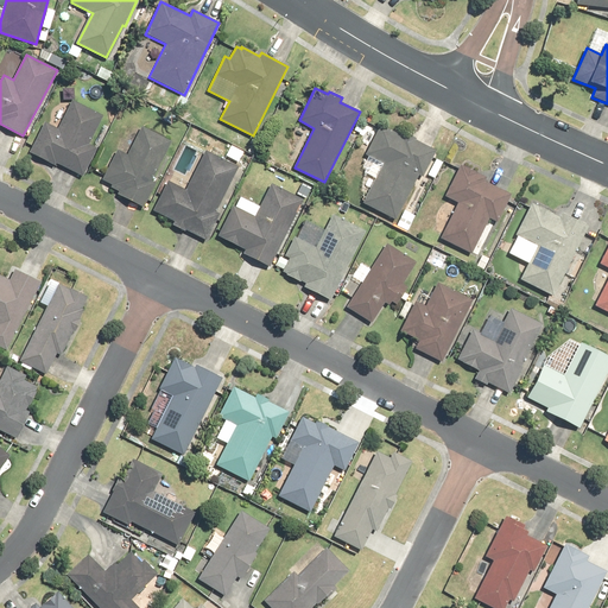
[(45,122),(30,152),(56,165),(56,163),(83,176),(97,149),(89,145),(103,115),(73,100),(58,130),(45,122)]
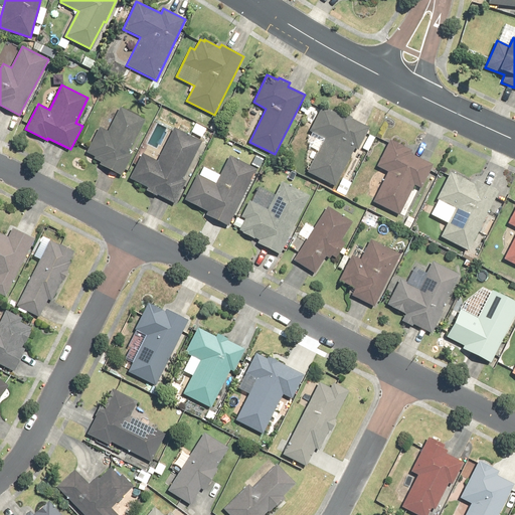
[(307,171),(335,185),(354,147),(358,149),(369,128),(351,119),(352,118),(341,112),(340,114),(322,105),(308,132),(323,139),(307,171)]
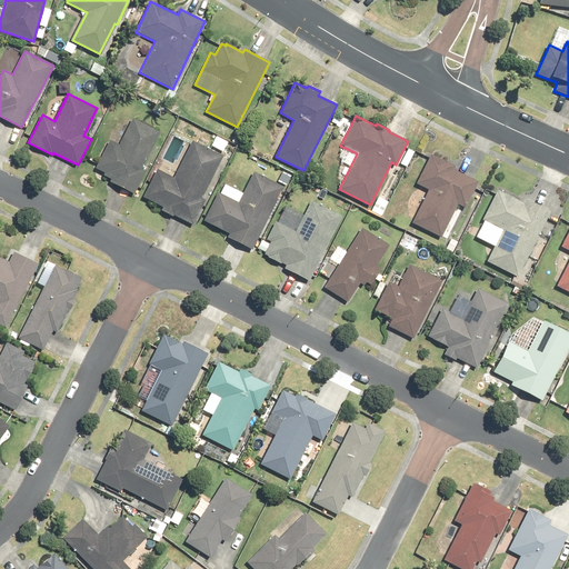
[(110,181),(135,193),(146,171),(142,170),(161,132),(132,118),(119,146),(109,141),(96,168),(105,173),(103,175),(111,179),(110,181)]
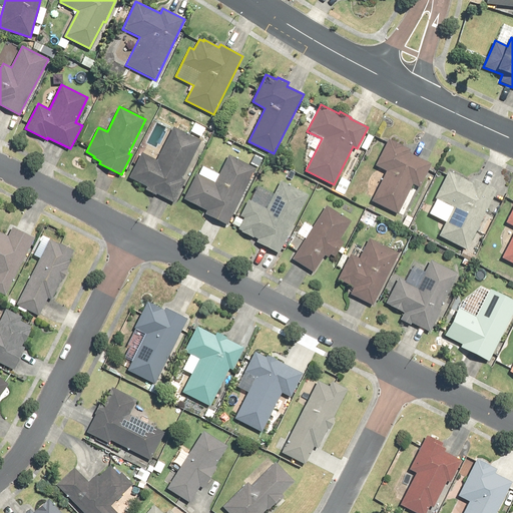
[(141,152),(129,177),(147,185),(145,189),(156,195),(156,193),(174,202),(185,181),(181,179),(200,141),(174,128),(157,160),(141,152)]
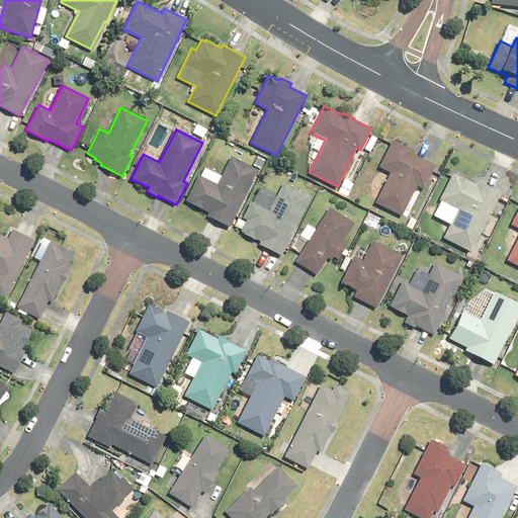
[(364,149),(370,152),(377,138),(371,136),(364,149)]
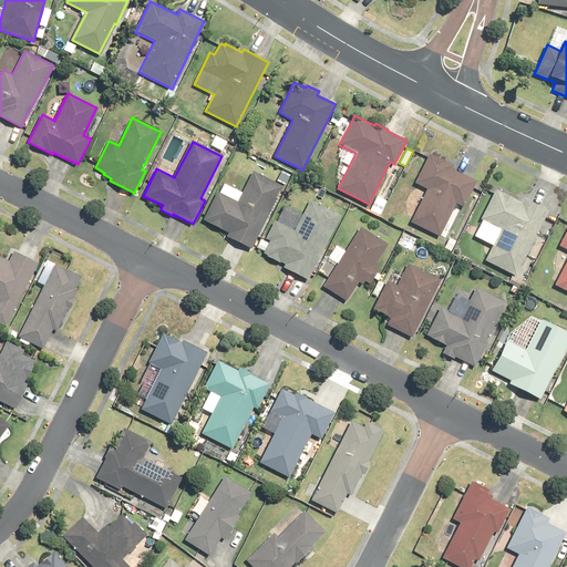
[(412,222),(440,236),(455,204),(464,208),(477,181),(452,168),(453,165),(430,153),(429,154),(415,183),(428,189),(412,222)]
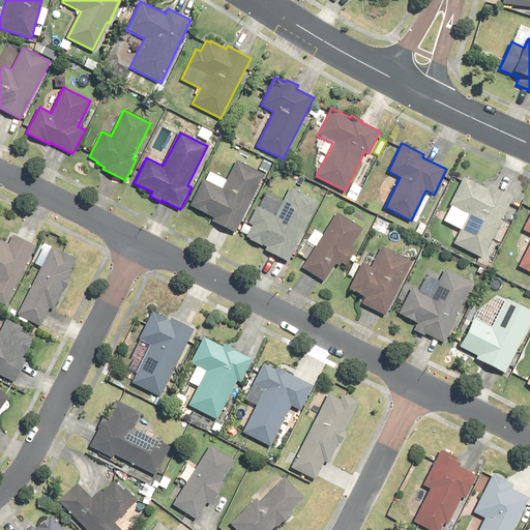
[(262,158),(257,170),(265,174),(270,163),(262,158)]
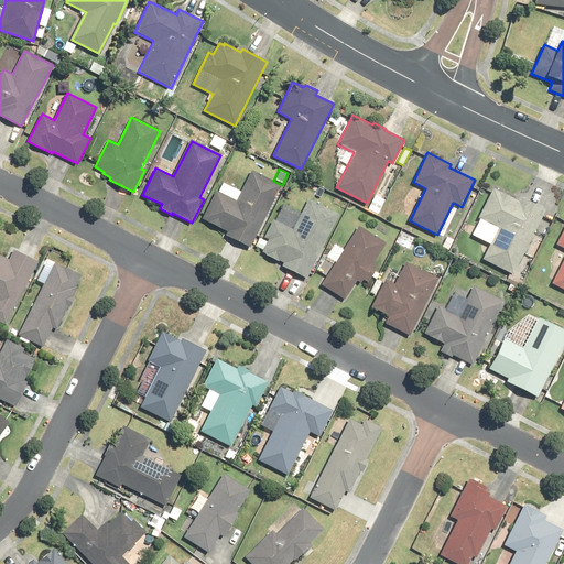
[(216,190),(202,218),(227,231),(225,236),(250,248),(281,185),(251,171),(237,201),(216,190)]
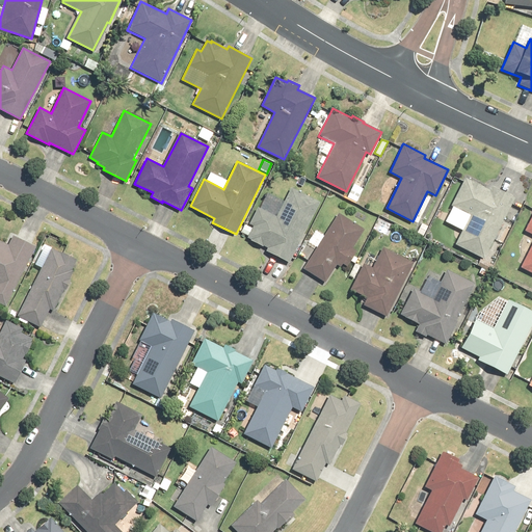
[(455,244),(484,259),(514,197),(491,186),(489,190),(464,178),(451,206),(470,214),(455,244)]
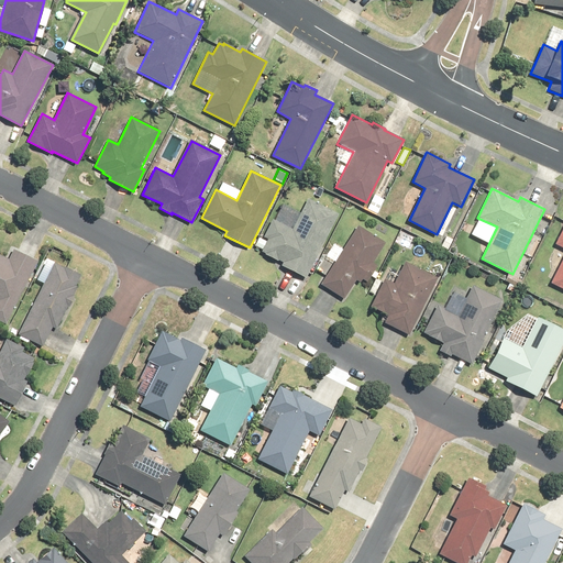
[(308,198),(293,230),(273,220),(264,238),(268,239),(267,242),(263,250),(262,252),(265,253),(265,255),(278,262),(279,261),(283,263),(282,266),(307,278),(339,213),(308,198)]
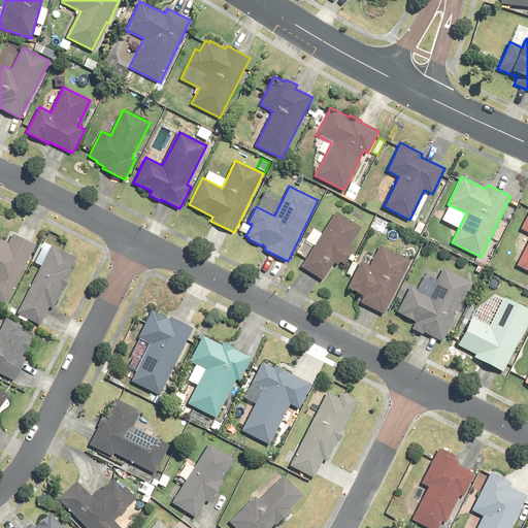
[(300,267),(323,282),(334,263),(337,265),(340,262),(343,264),(354,250),(349,246),(361,229),(336,212),(300,267)]
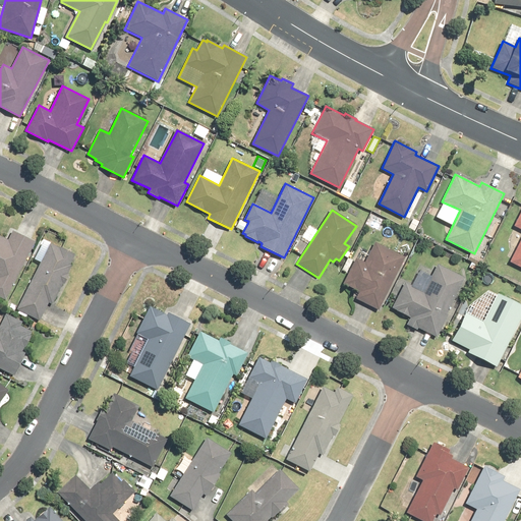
[(520,240),(511,262),(520,266),(520,212),(514,226),(520,229),(520,240)]
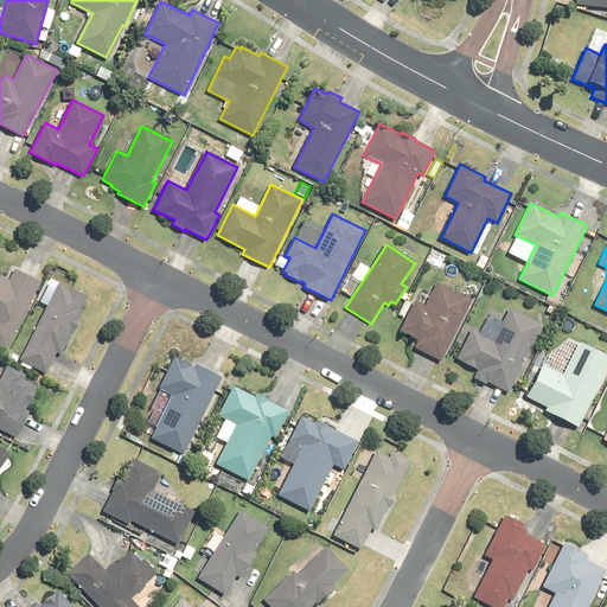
[(279,256),(274,266),(283,269),(288,261),(279,256)]
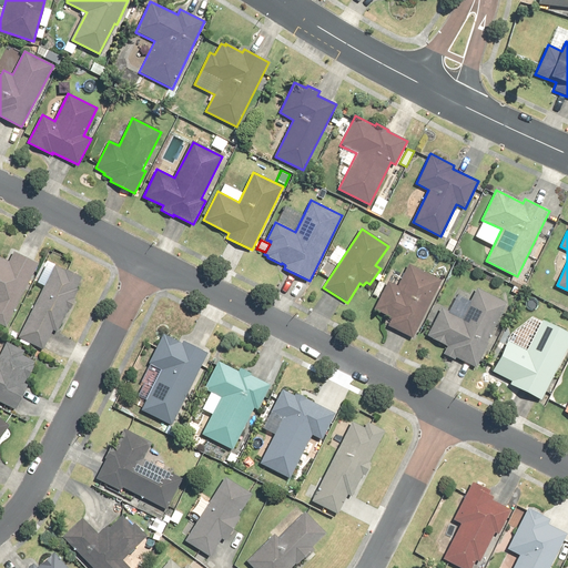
[(0,256),(0,324),(7,327),(38,264),(13,252),(9,262),(0,256)]
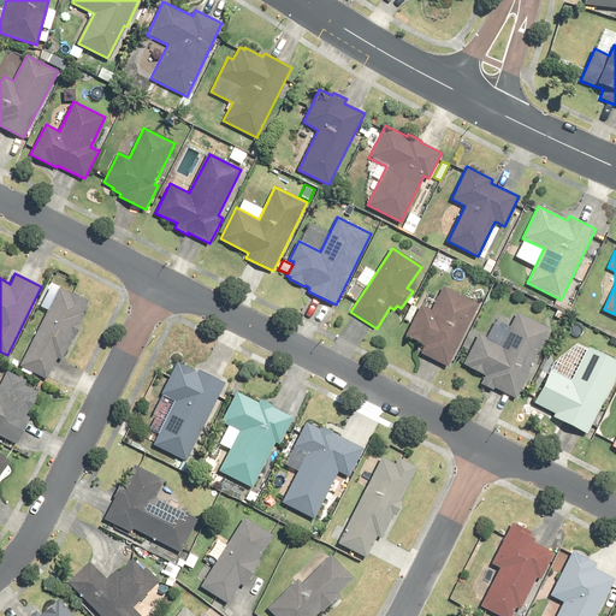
[(425,345),(421,353),(448,366),(479,303),(443,286),(432,311),(421,304),(406,336),(425,345)]
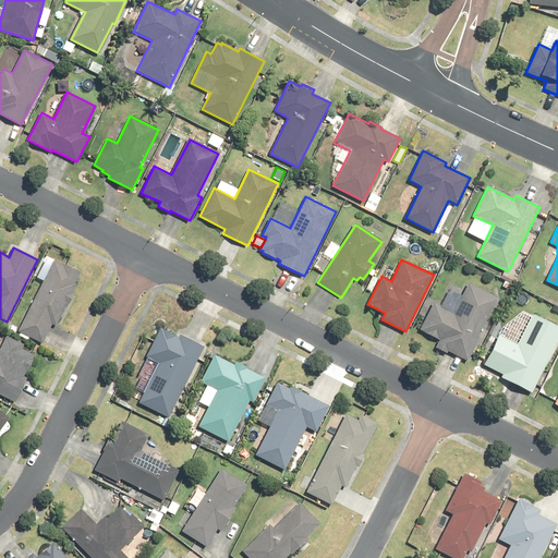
[(52,261),(17,332),(41,344),(51,325),(56,326),(67,304),(68,304),(74,293),(72,292),(76,283),(74,282),(80,271),(63,264),(63,266),(52,261)]
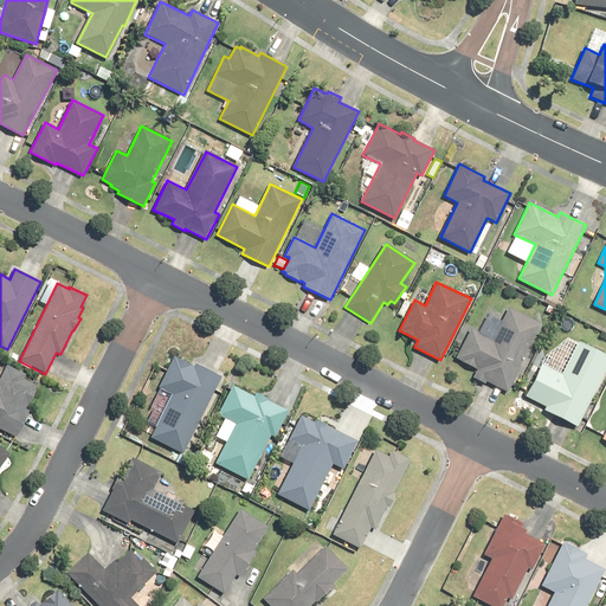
[(477,369),(474,376),(485,382),(487,381),(508,392),(542,323),(509,307),(494,337),(471,327),(456,359),(477,369)]
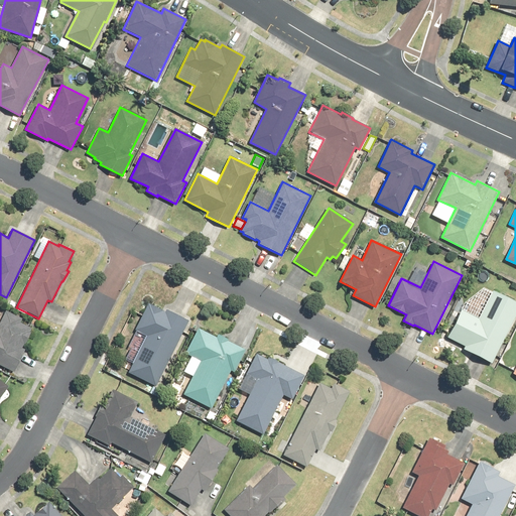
[(463,350),(492,364),(515,313),(515,302),(493,291),(480,318),(461,309),(446,338),(464,347),(463,350)]
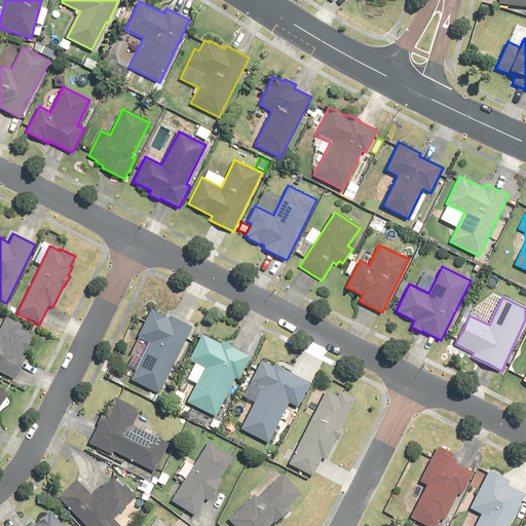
[(149,343),(130,380),(159,395),(193,327),(170,315),(167,317),(152,309),(138,337),(149,343)]
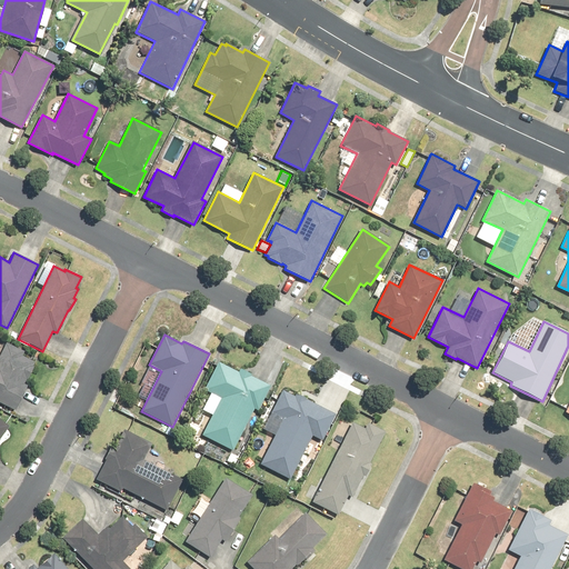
[(0,402),(15,410),(27,386),(25,385),(27,379),(28,380),(35,367),(33,366),(35,362),(22,357),(25,351),(6,342),(0,352),(0,402)]
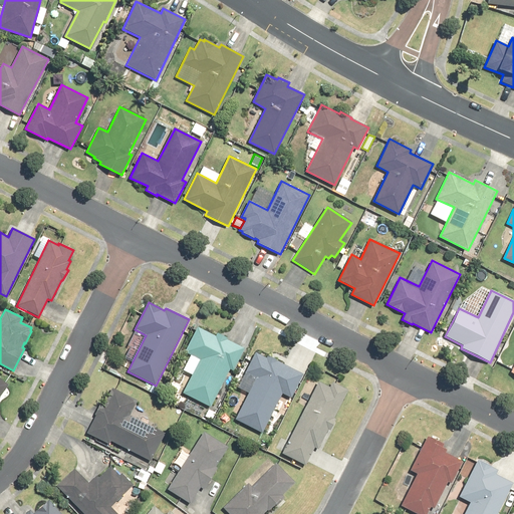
[(184,395),(211,407),(228,368),(233,371),(244,348),(226,339),(227,337),(217,332),(216,336),(198,327),(186,352),(200,359),(184,395)]
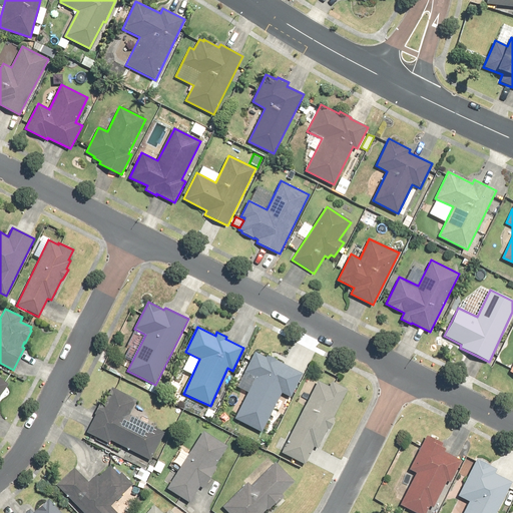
[(234,419),(262,432),(282,393),(291,398),(303,374),(267,355),(266,357),(254,352),(244,372),(255,378),(234,419)]
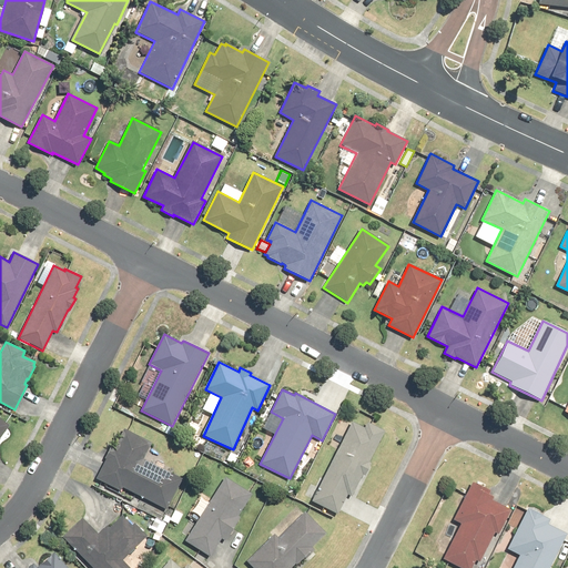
[(0,437),(9,425),(0,418),(0,437)]
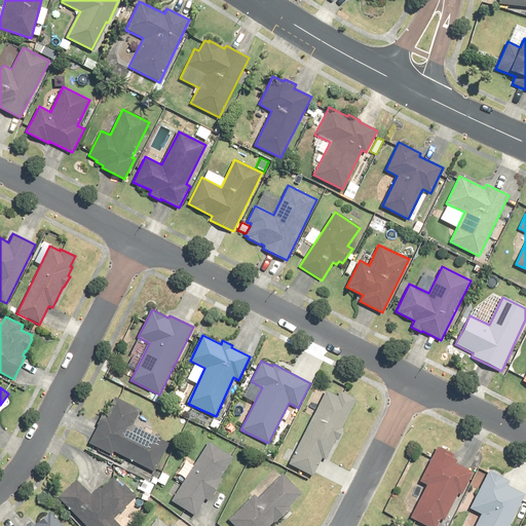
[(326,390),(288,464),(312,477),(322,457),(326,459),(335,440),(337,441),(343,428),(342,427),(357,399),(340,390),(337,396),(326,390)]
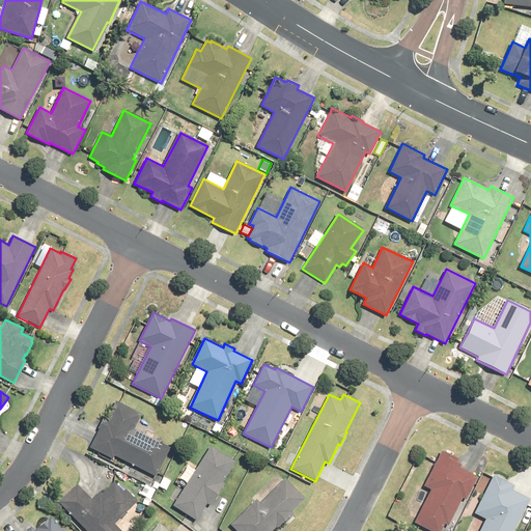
[(99,429),(90,447),(113,458),(115,455),(156,476),(170,447),(134,429),(141,413),(115,400),(106,419),(103,418),(98,428),(99,429)]
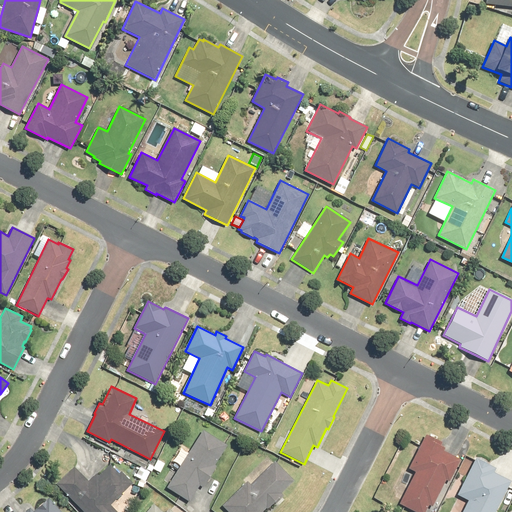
[(203,430),(166,487),(189,501),(199,485),(203,487),(216,465),(215,464),(227,445),(203,430)]
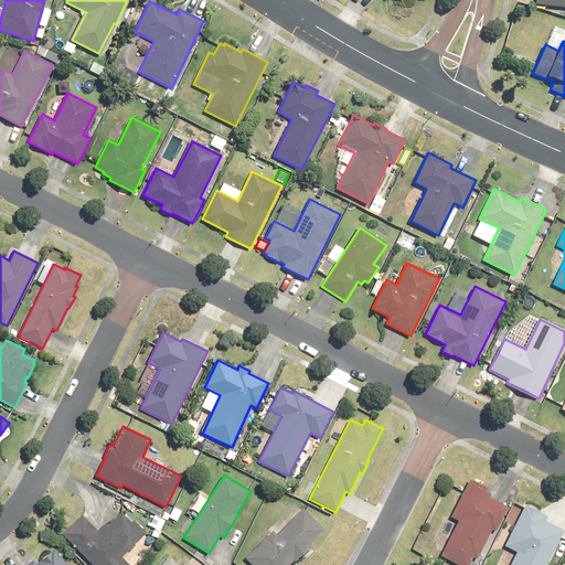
[(457,521),(440,556),(459,564),(469,564),(473,557),(477,560),(492,530),(497,531),(508,507),(490,498),(491,494),(486,491),(488,488),(469,479),(450,518),(457,521)]
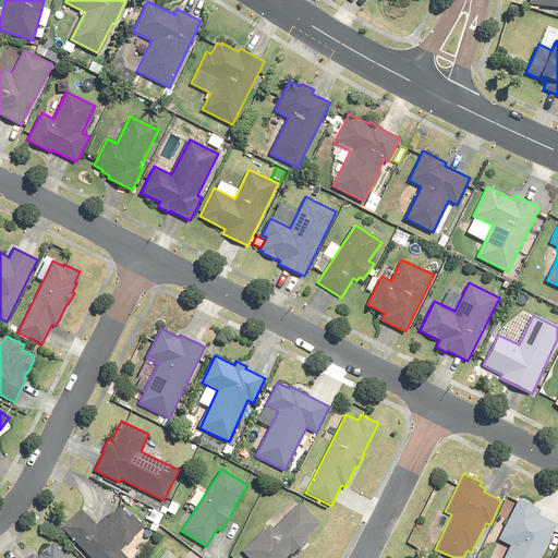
[(504,557),(540,557),(557,524),(537,514),(540,510),(518,499),(497,540),(510,546),(504,557)]
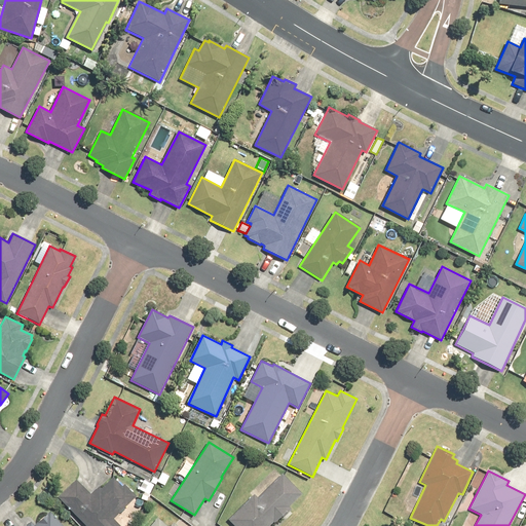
[(254,494),(228,519),(234,525),(269,525),(302,494),(283,474),(258,497),(254,494)]
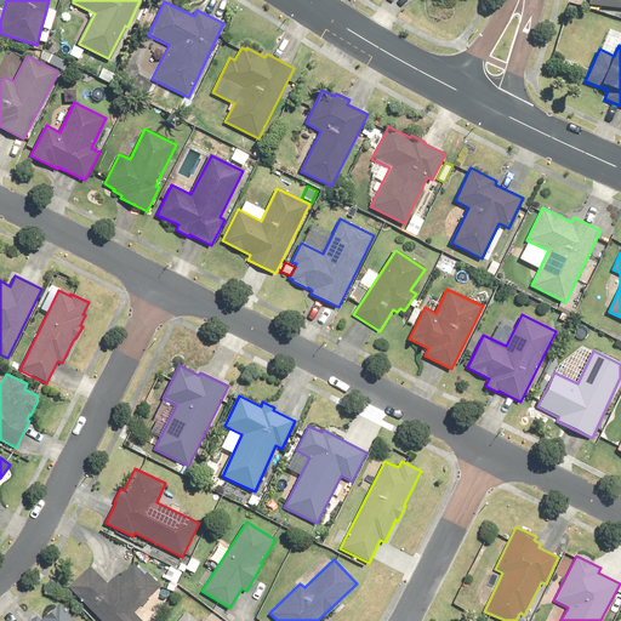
[(89,565),(67,587),(101,620),(141,620),(134,613),(160,585),(147,571),(146,574),(134,563),(119,577),(117,575),(108,584),(89,565)]
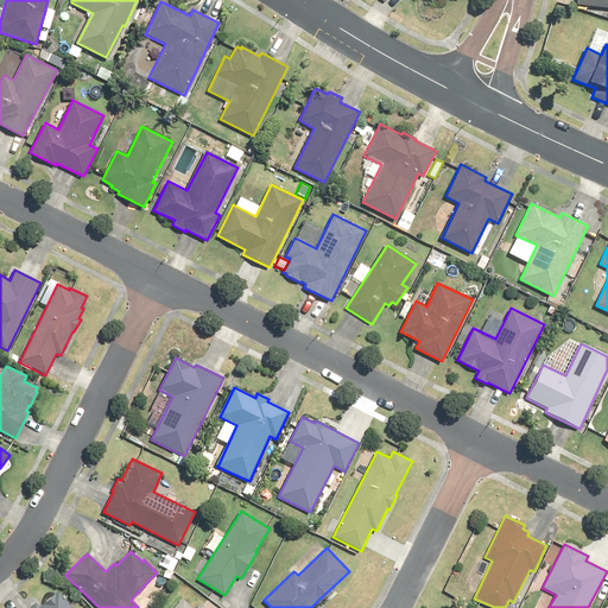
[(73,607),(58,591),(39,607),(35,603),(29,607),(73,607)]
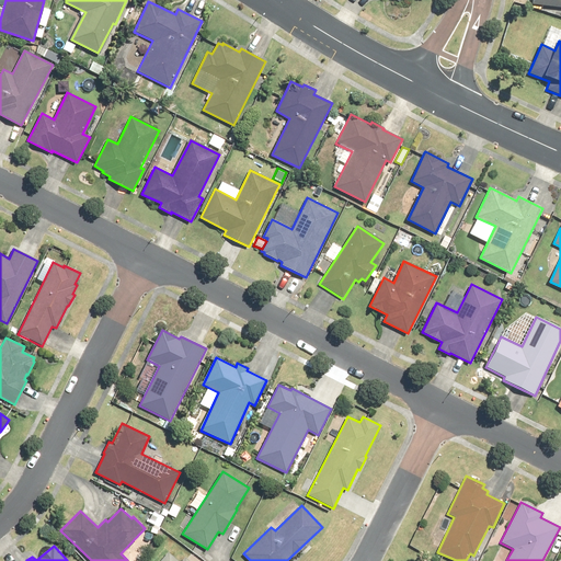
[(178,560),(168,551),(159,560),(189,560),(184,558),(180,560),(178,560)]
